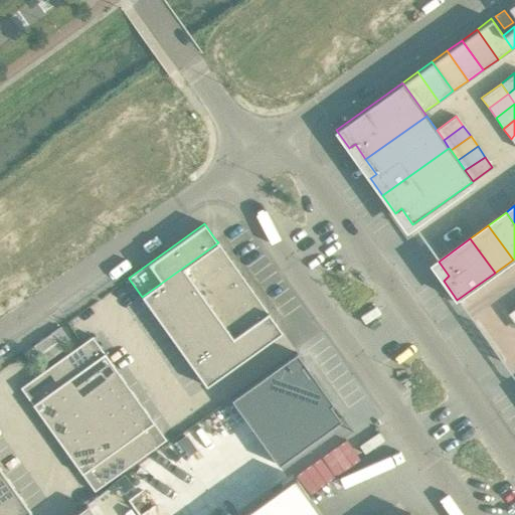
[(218,242),(142,297),(155,315),(230,261),(218,242)]
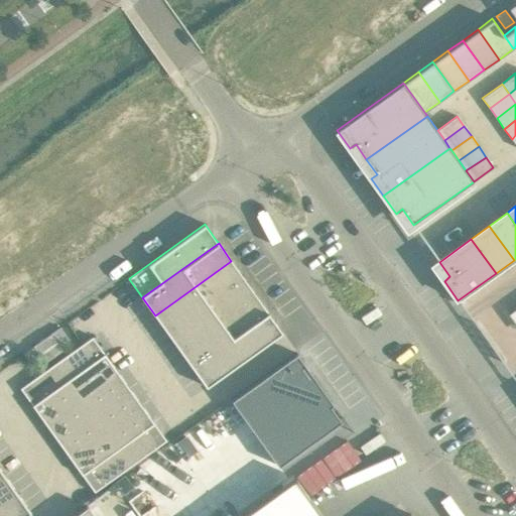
[(231,261),(155,315),(167,333),(244,278),(231,261)]
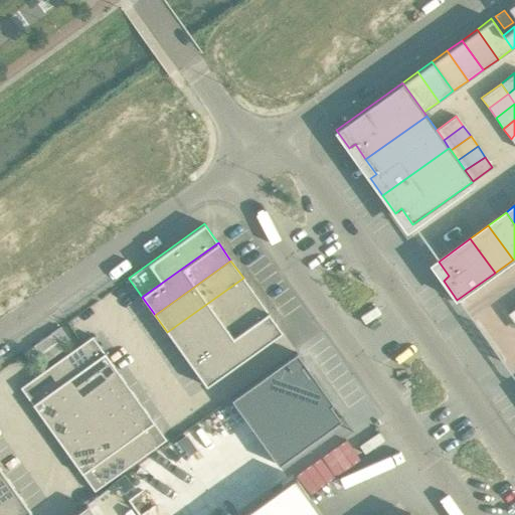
[(243,278),(167,332),(180,350),(256,296),(243,278)]
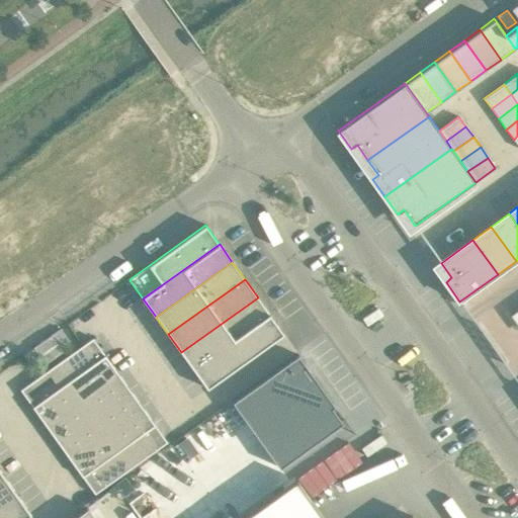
[(258,297),(181,352),(193,369),(270,315),(258,297)]
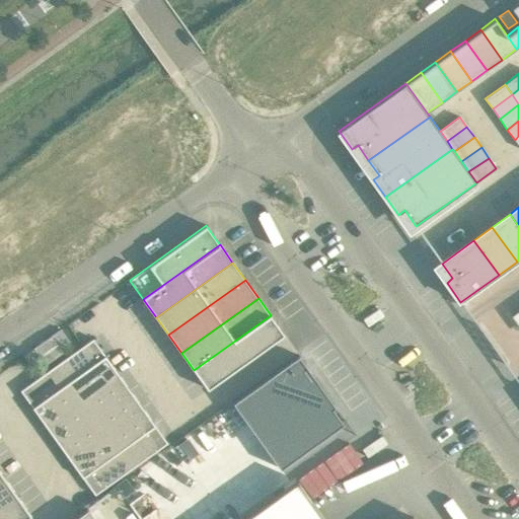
[(271,315),(194,370),(208,389),(284,335),(271,315)]
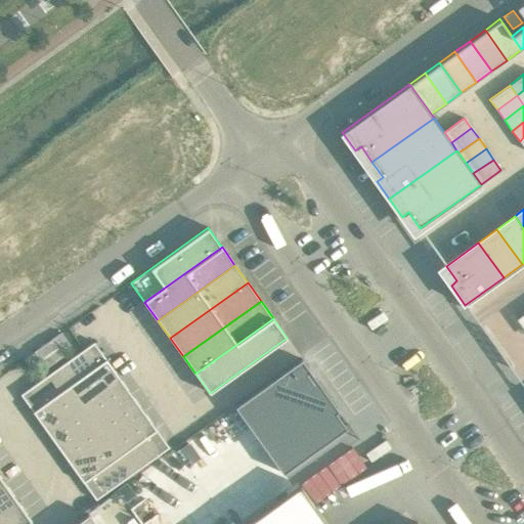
[(70,345),(59,331),(50,338),(51,340),(60,352),(70,345)]
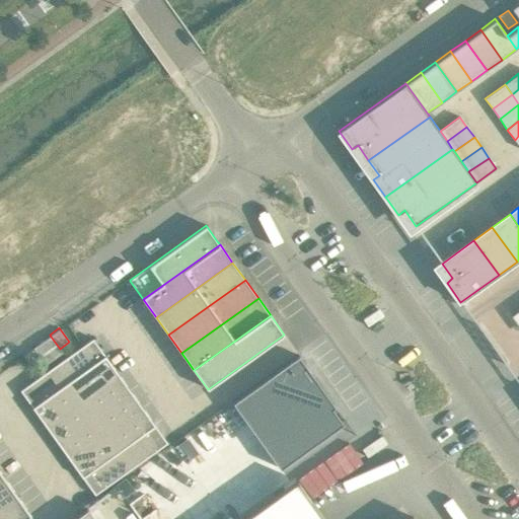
[(51,337),(33,349),(41,359),(45,365),(63,353),(60,349),(51,337)]
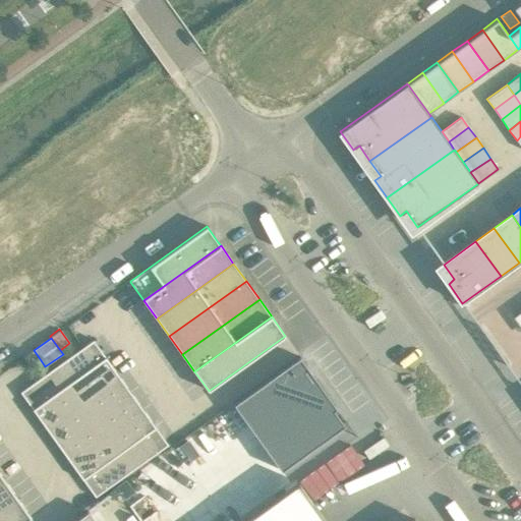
[(82,348),(57,365),(70,384),(107,358),(94,340),(83,347),(82,347),(82,348)]
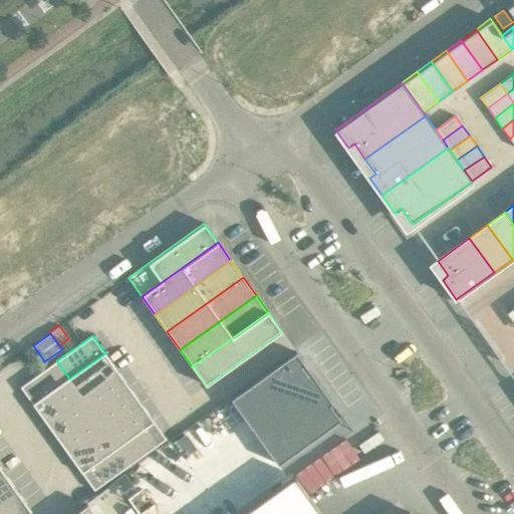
[(40,355),(33,345),(23,352),(30,362),(40,355)]
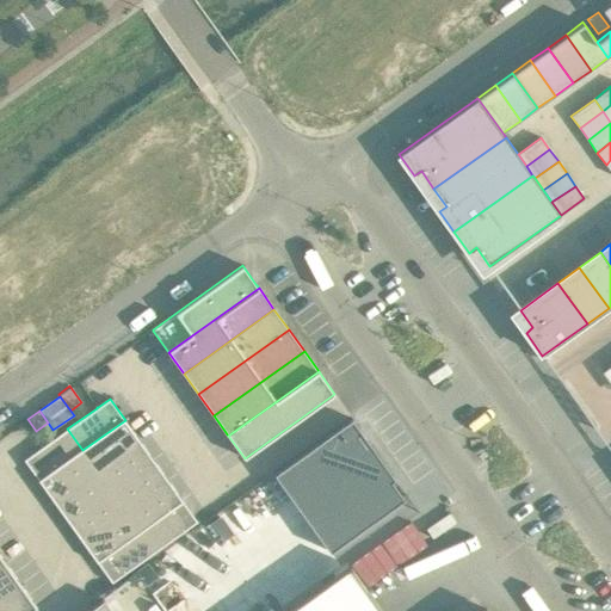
[(352,419),(275,474),(329,551),(403,499),(392,481),(395,479),(352,419)]
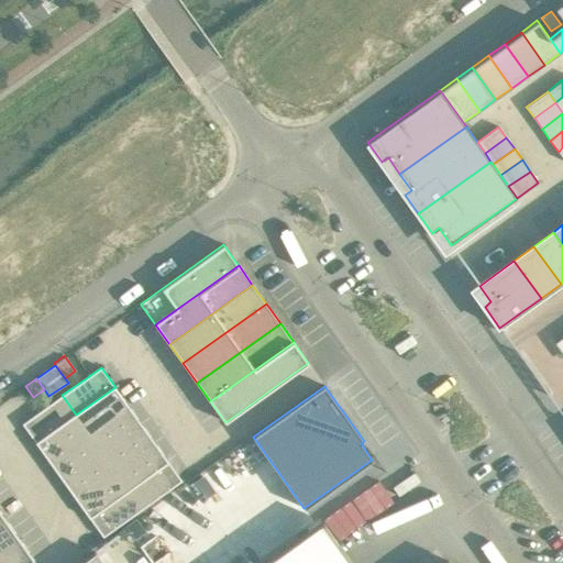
[(116,387),(76,415),(89,433),(129,405),(116,387)]
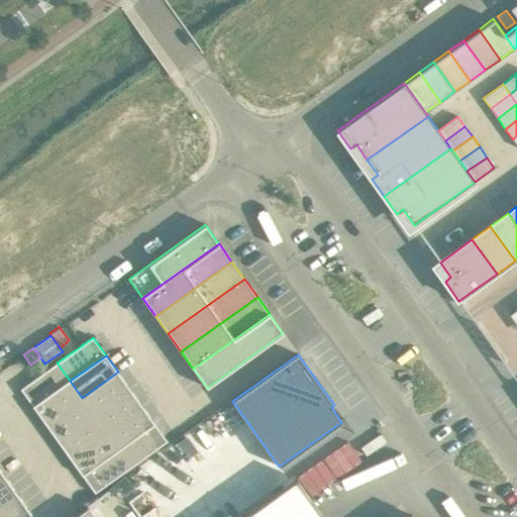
[(36,378),(20,389),(33,407),(70,381),(57,363),(37,377),(36,378)]
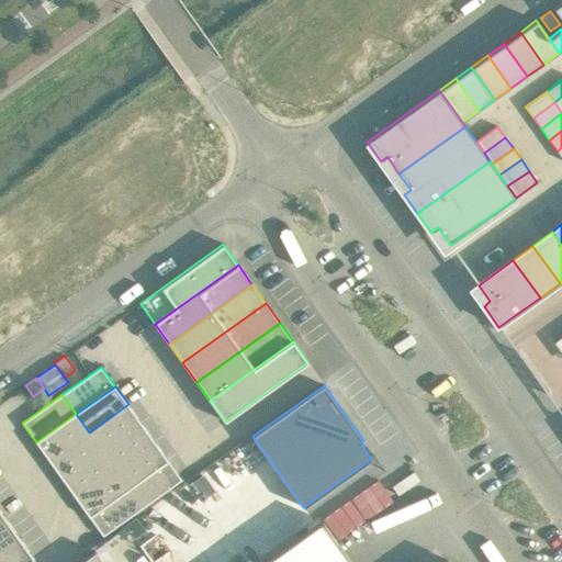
[(128,404),(89,433),(102,451),(142,423),(128,404)]
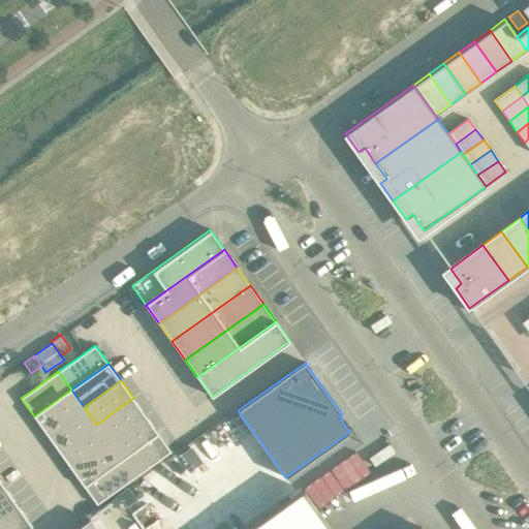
[(71,390),(34,416),(47,434),(84,407),(71,390)]
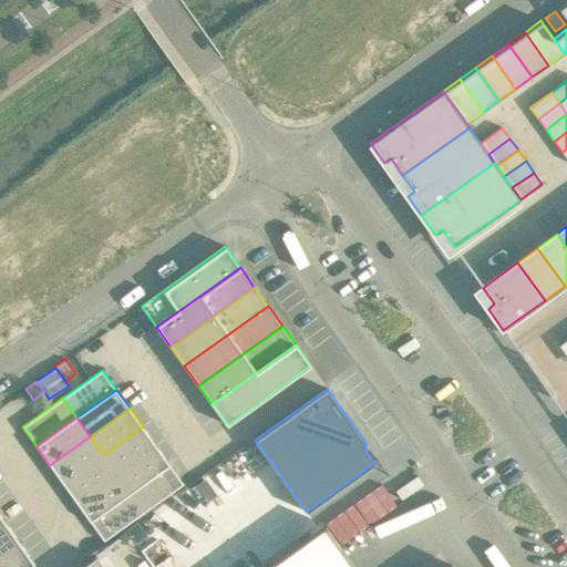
[(143,426),(103,455),(116,474),(156,445),(143,426)]
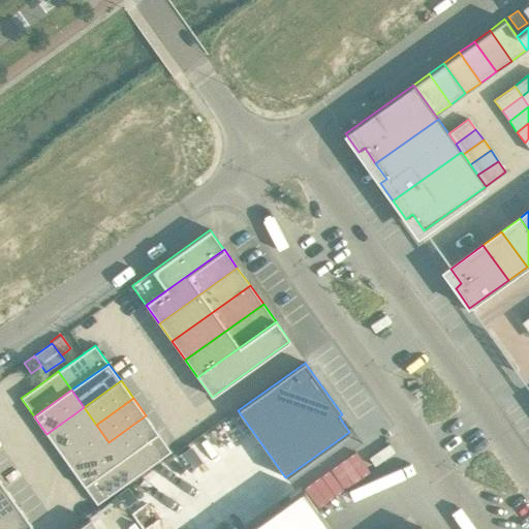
[(84,407),(47,434),(59,452),(96,425),(84,407)]
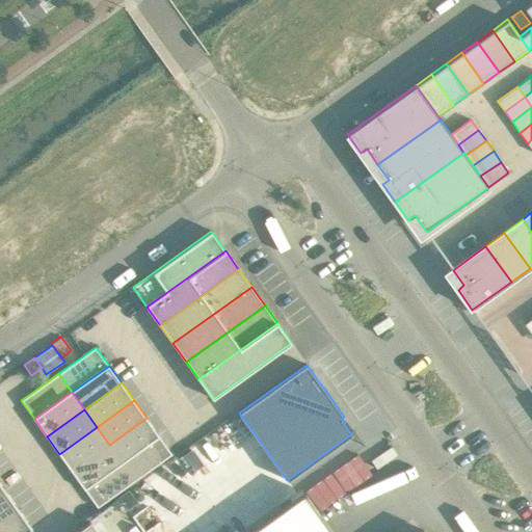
[(147,418),(109,445),(122,462),(159,435),(147,418)]
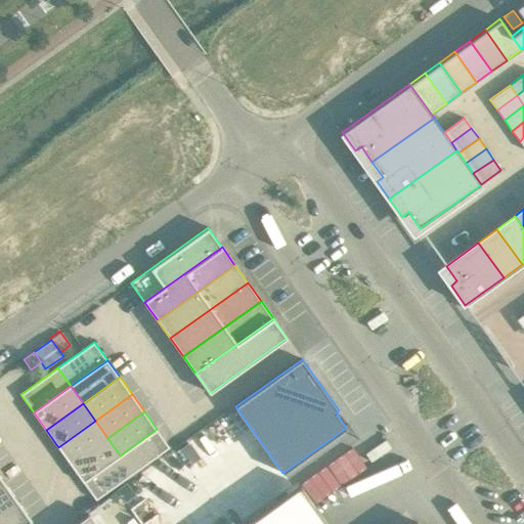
[(95,421),(58,447),(71,465),(107,438),(95,421)]
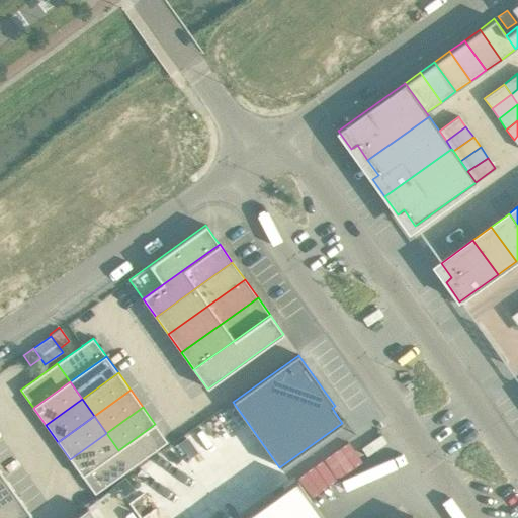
[(155,424),(118,450),(132,467),(167,442),(155,424)]
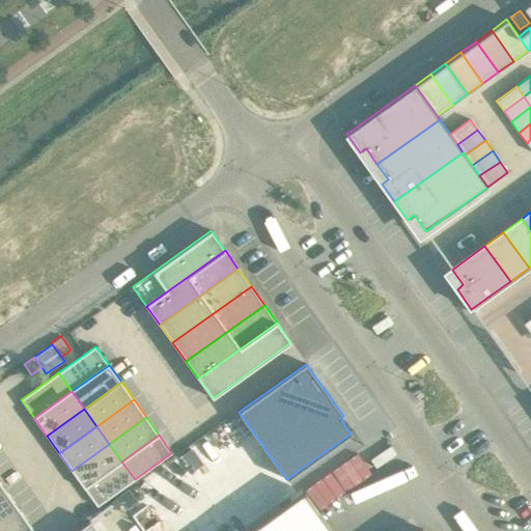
[(109,444),(72,471),(84,487),(121,462),(109,444)]
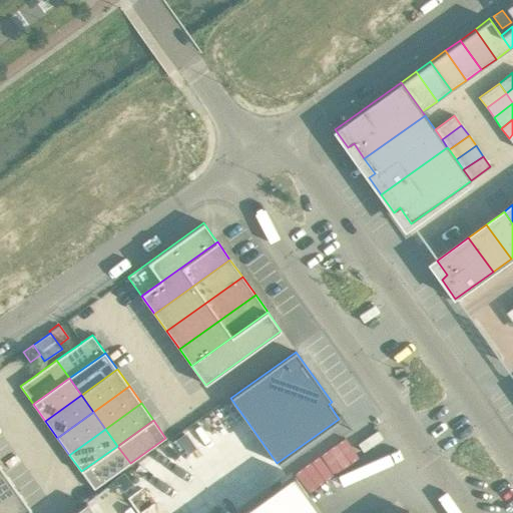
[(117,446),(81,471),(94,489),(130,463),(117,446)]
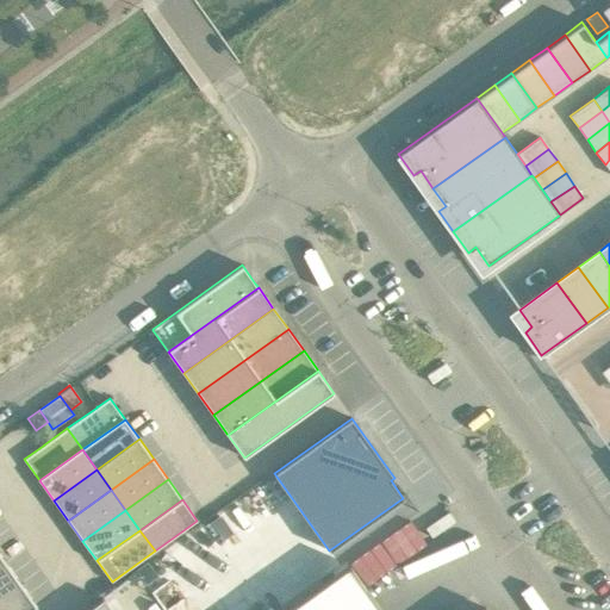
[(6,562),(0,566),(0,597),(20,583),(6,562)]
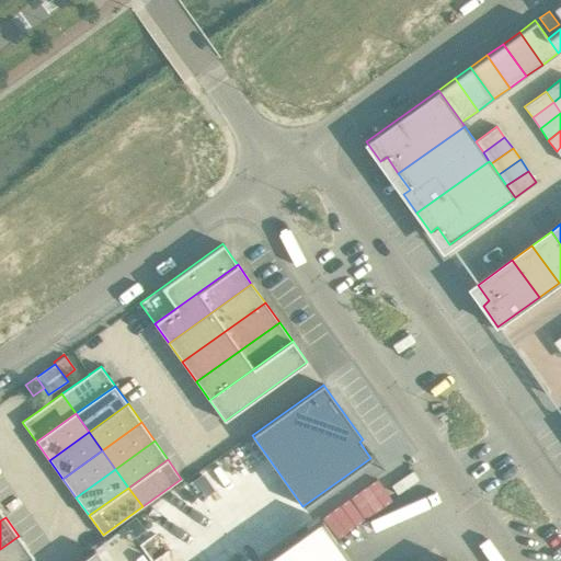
[(322,519),(263,560),(448,560),(447,559),(444,560),(351,560),(322,519)]
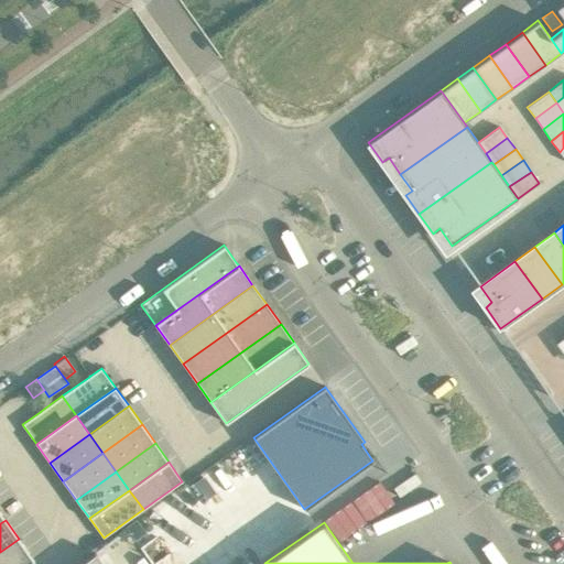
[(19,539),(0,552),(0,563),(28,563),(34,560),(19,539)]
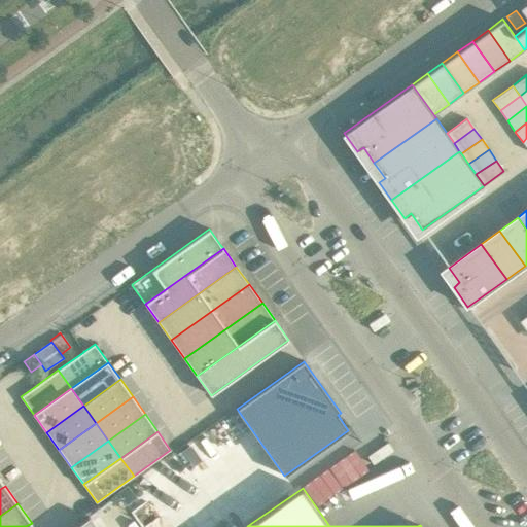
[(84,519),(73,526),(96,526),(89,516),(84,519)]
